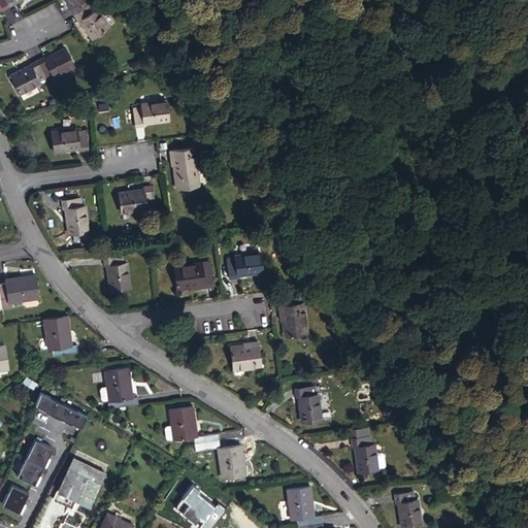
[(9,5),(6,0),(0,0),(0,8),(2,7),(3,9),(9,5)]
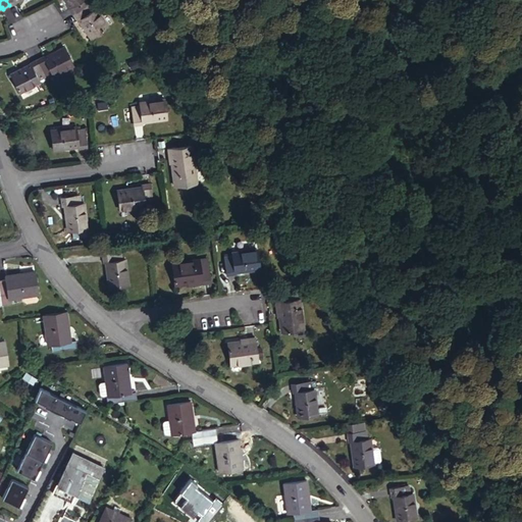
[(68,7),(73,13),(90,2),(87,0),(65,0),(69,6),(68,7)]
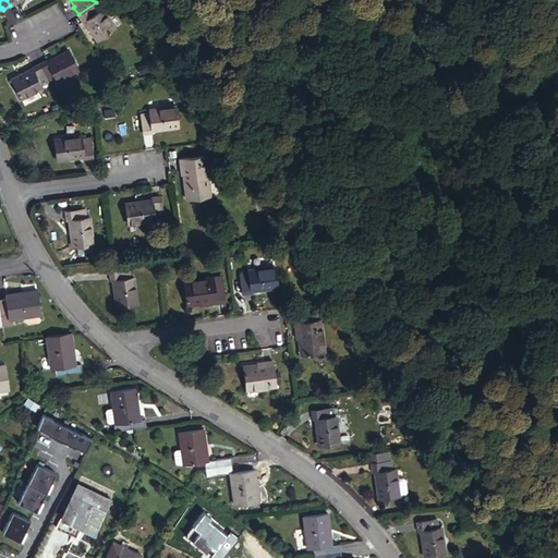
[(96,2),(79,14),(82,21),(84,20),(98,40),(117,28),(102,8),(100,9),(96,2)]
